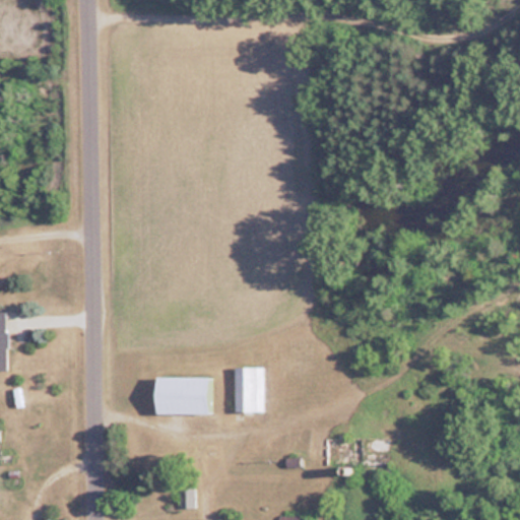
[(235,367),(235,411),(262,411),(262,367),(235,367)]
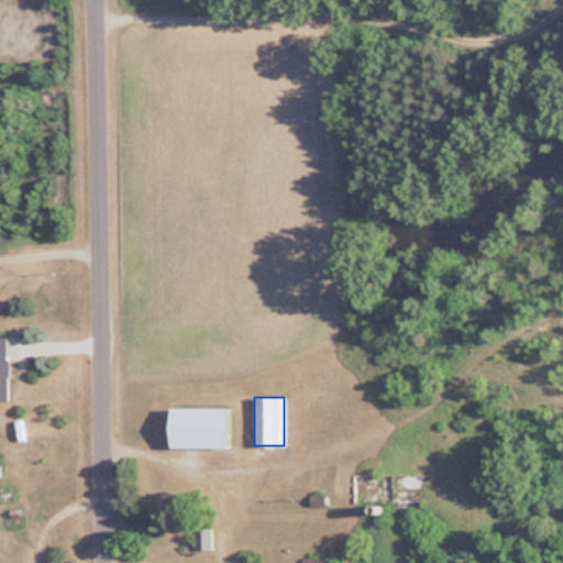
[(229,408),(168,408),(168,448),(229,448),(229,408)]
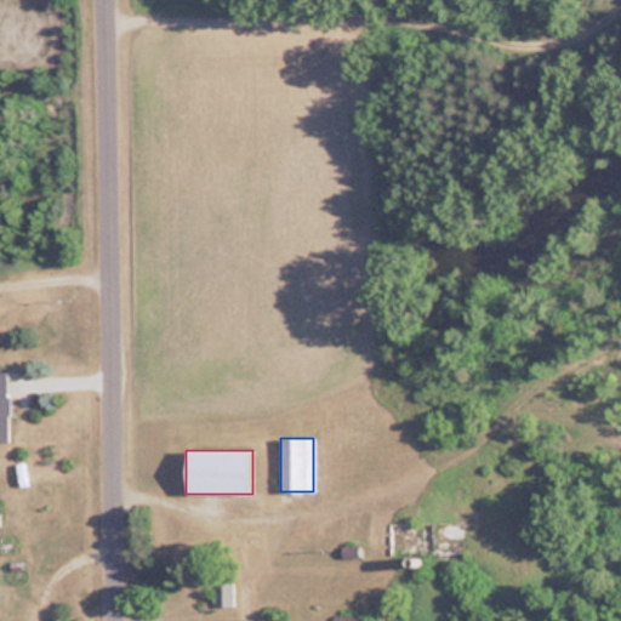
[(377,528),(377,559),(465,558),(463,527),(377,528)]
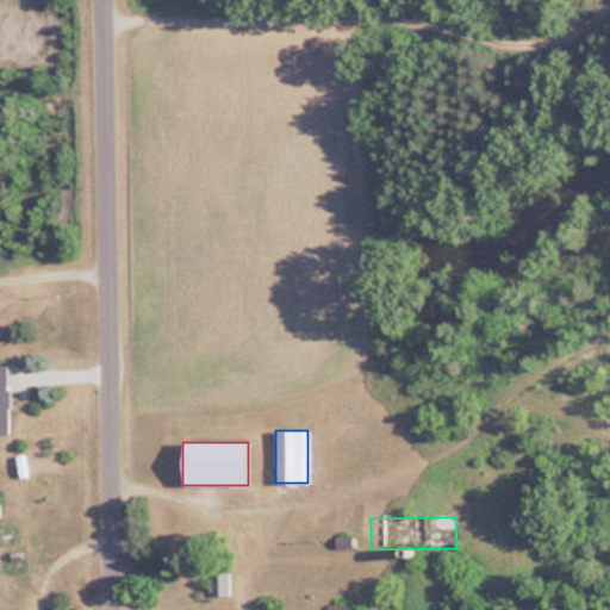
[(212,595),(228,595),(228,572),(212,572),(212,595)]
